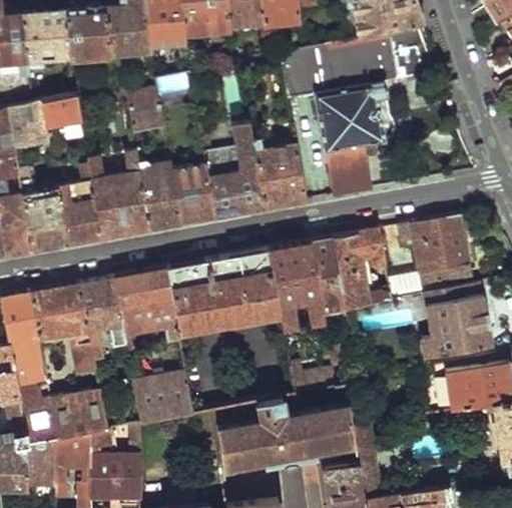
[(0,0),(0,66),(29,64),(25,15),(3,17),(2,0),(0,0)]
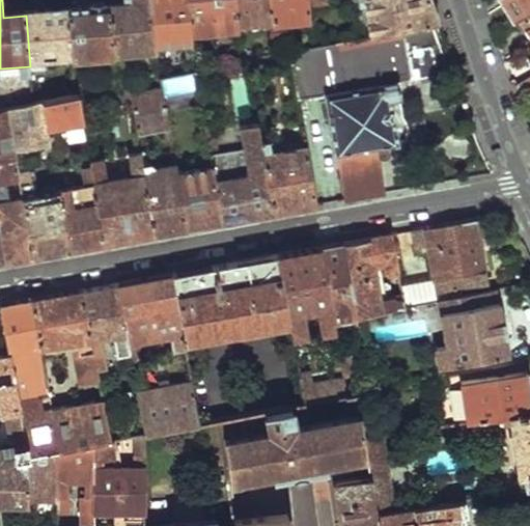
[(25,0),(26,16),(30,66),(72,62),(67,11),(38,14),(36,0),(25,0)]
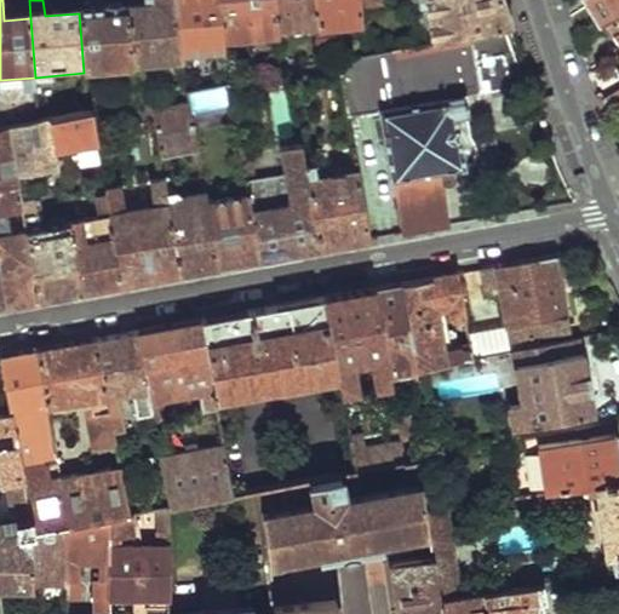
[(127,9),(133,69),(182,64),(176,0),(153,0),(154,6),(145,6),(127,9)]
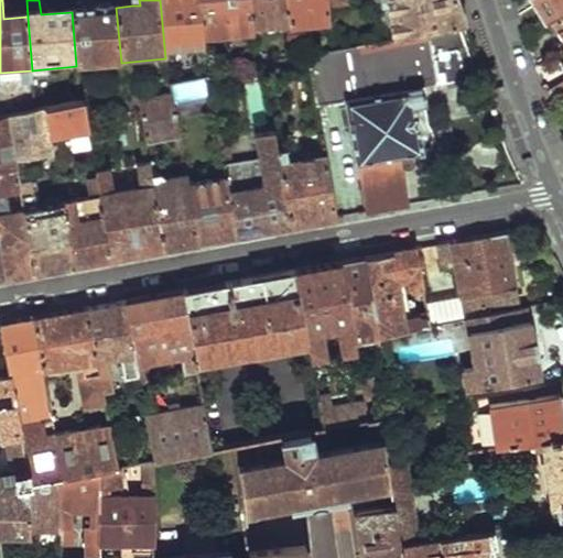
[(160,0),(165,58),(166,65),(176,65),(174,52),(205,48),(204,45),(204,39),(199,0),(160,0)]
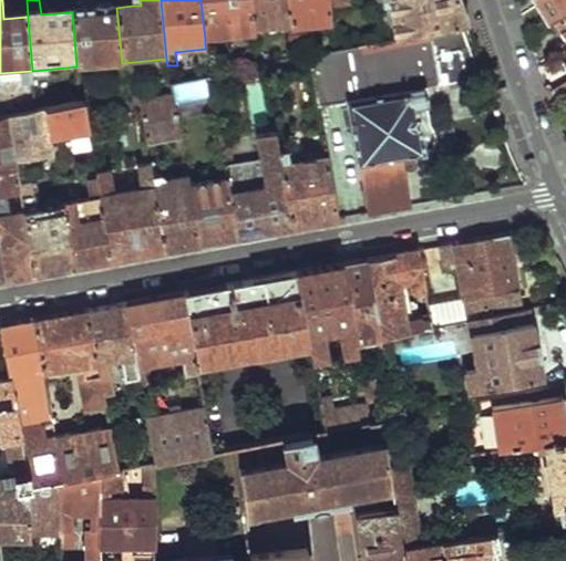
[(201,0),(205,39),(248,34),(248,40),(254,40),(254,38),(249,0),(201,0)]
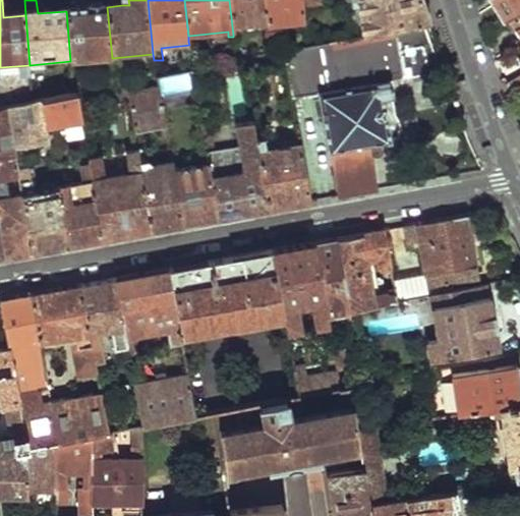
[(229,0),(233,35),(239,34),(239,27),(262,25),(264,32),(270,31),(266,0),(229,0)]
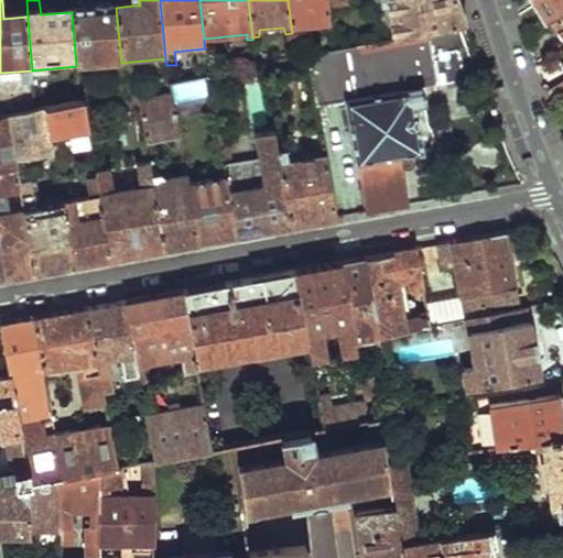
[(288,0),(292,33),(300,32),(300,26),(329,22),(328,12),(326,0),(288,0)]
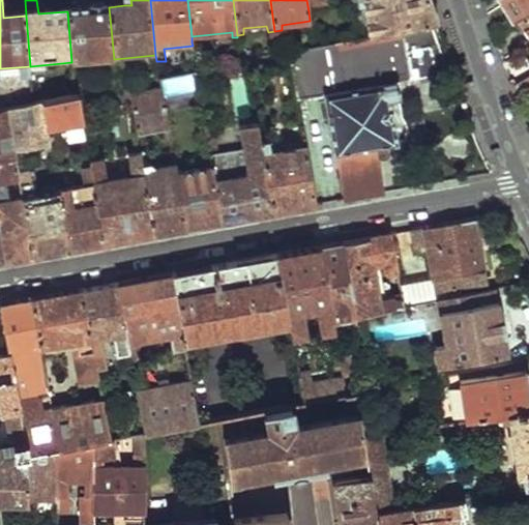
[(306,0),(309,11),(327,8),(326,0),(306,0)]
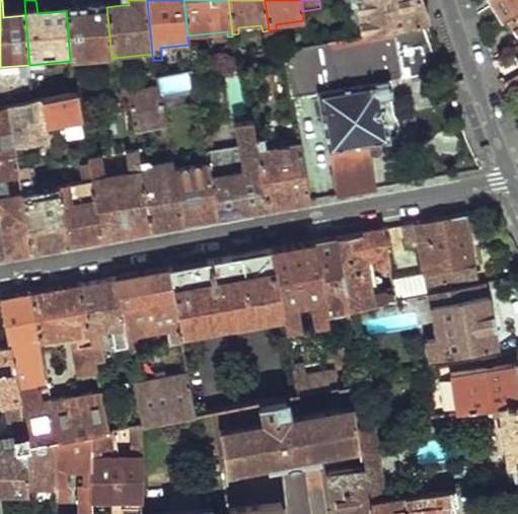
[(361,18),(364,41),(424,28),(431,26),(426,9),(422,0),(373,0),(352,4),(353,10),(359,9),(361,18)]
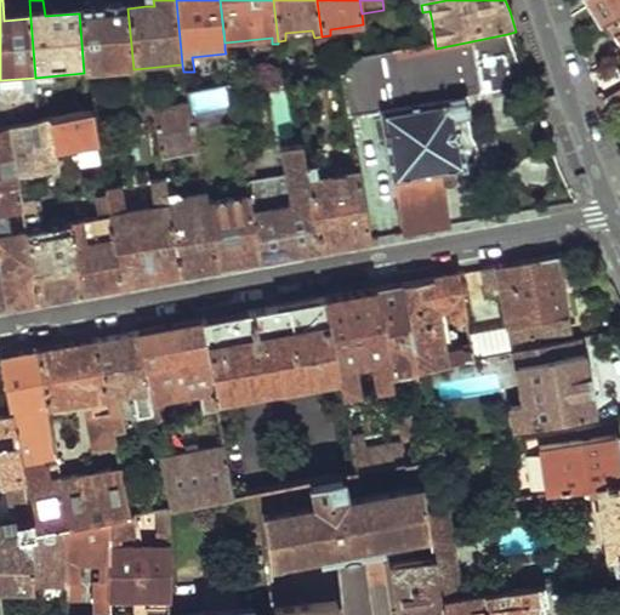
[(619,0),(591,0),(586,3),(602,29),(607,27),(619,18),(619,0)]
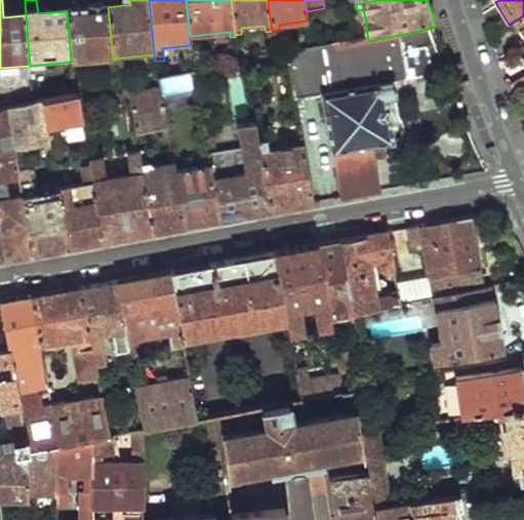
[(67,11),(71,62),(113,58),(108,7),(108,5),(88,7),(88,9),(67,11)]
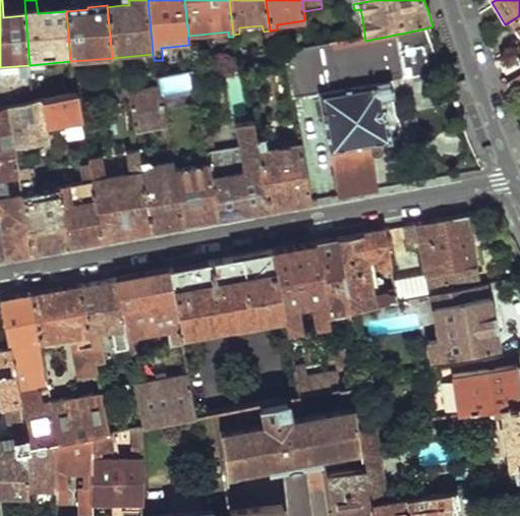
[(519,15),(509,22),(519,42),(519,15)]
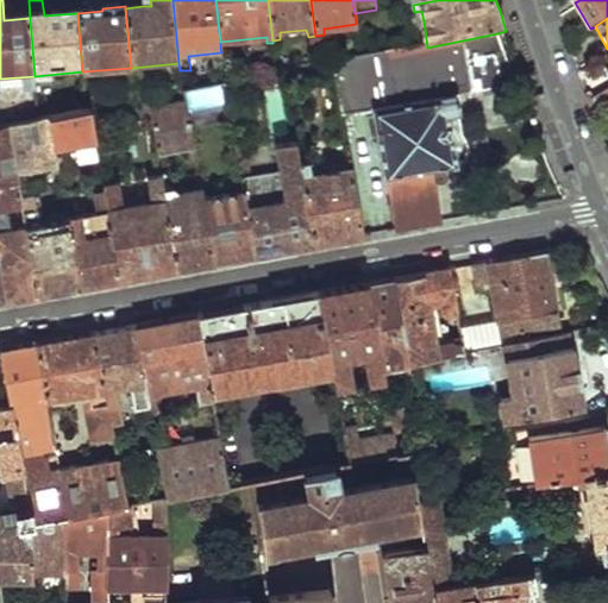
[(356,24),(324,29),(324,35),(357,31),(356,24)]
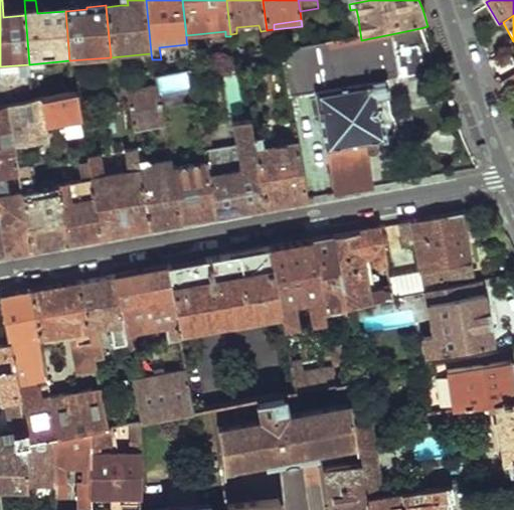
[(236,27),(236,33),(261,31),(259,25),(236,27)]
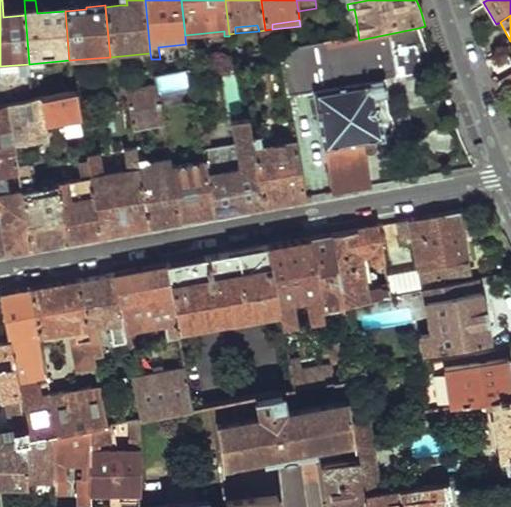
[(319,48),(325,79),(328,92),(378,83),(387,82),(432,71),(418,28),(359,40),(319,48)]
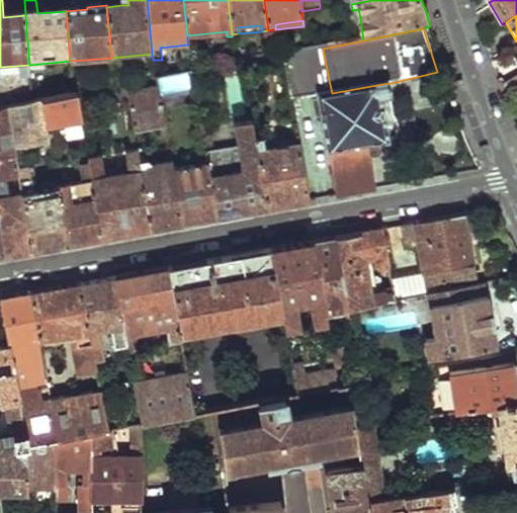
[(227,31),(187,35),(187,41),(227,36),(227,31)]
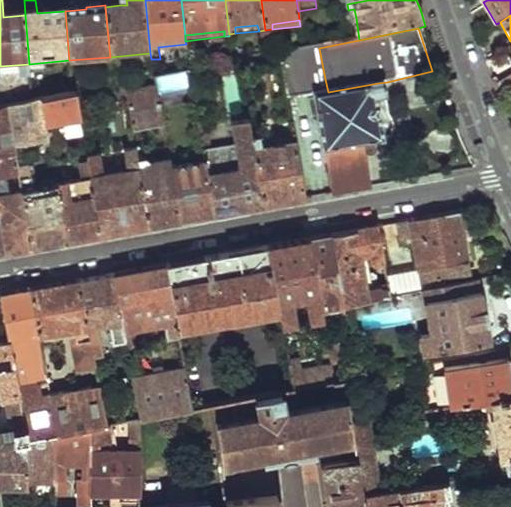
[(284,55),(286,65),(288,85),(314,81),(325,79),(319,48),(303,51),(284,55)]
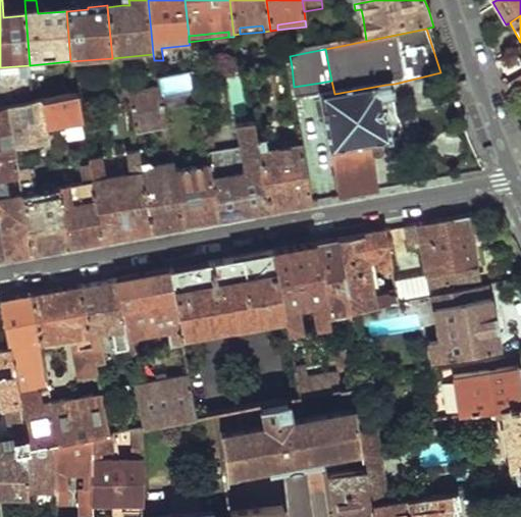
[(245,64),(246,74),(292,66),(290,56),(271,59),(245,64)]
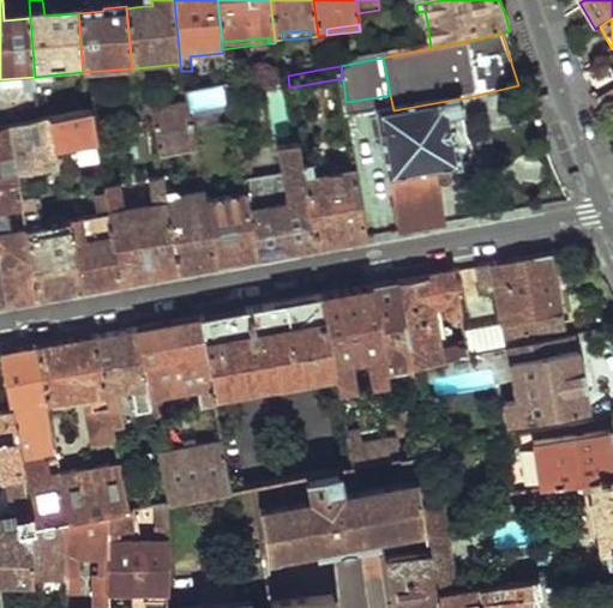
[(0,79),(0,94),(36,90),(35,77),(0,79)]
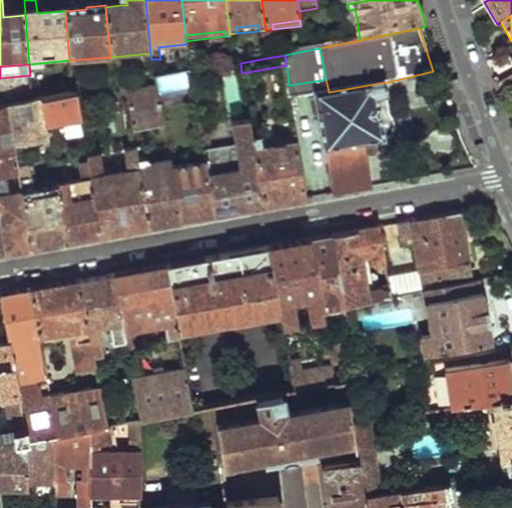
[(315,81),(318,94),(329,92),(326,79),(315,81)]
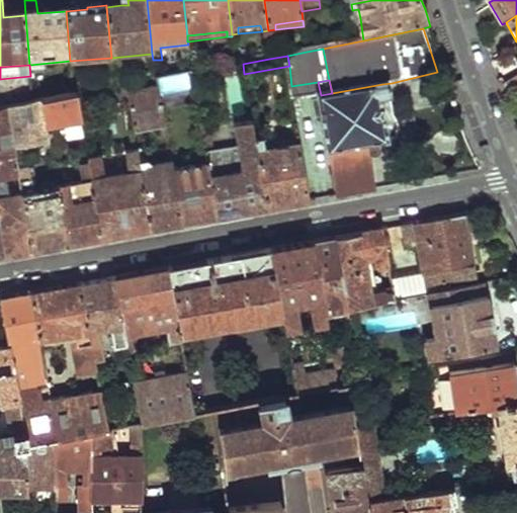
[(133,85),(127,87),(128,95),(158,90),(156,81),(133,85)]
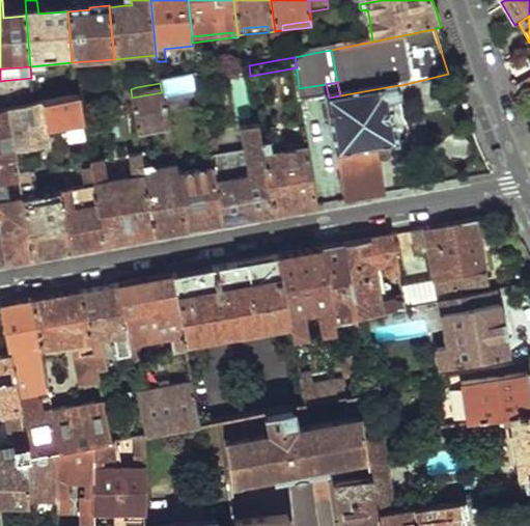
[(529,84),(515,91),(521,108),(529,103),(529,84)]
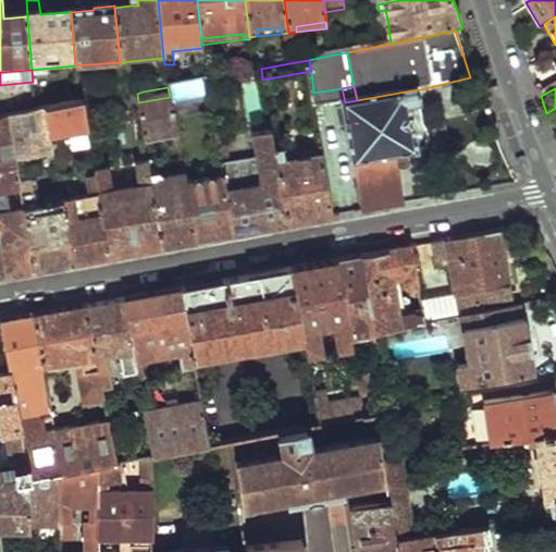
[(411,90),(414,107),(424,105),(421,89),(411,90)]
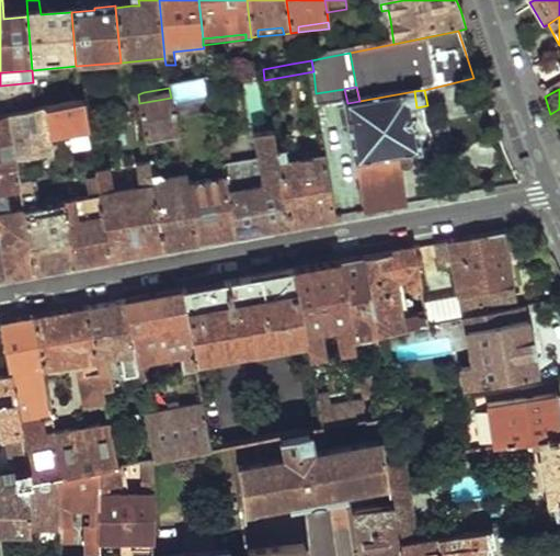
[(347,103),(367,216),(410,208),(403,159),(424,155),(416,108),(414,91),(360,101),(347,103)]
